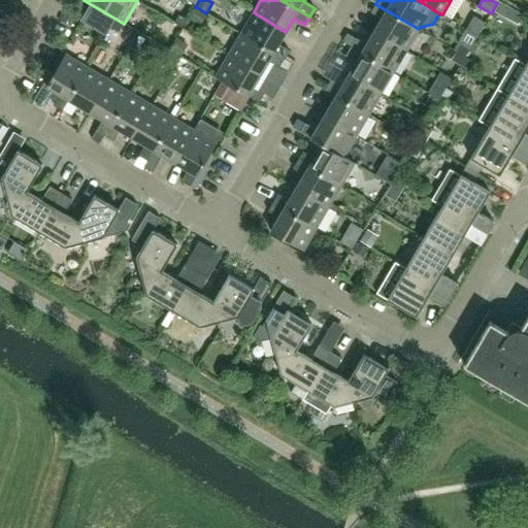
[(520,24),(526,12),(502,0),(499,0),(497,3),(493,10),(520,24)]
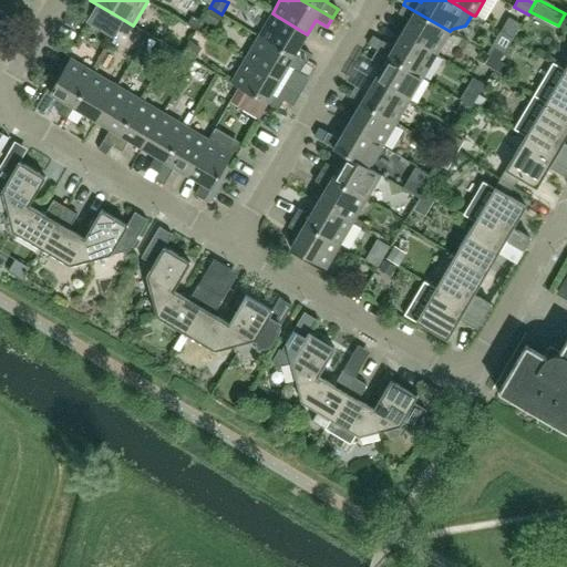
[(436,54),(450,31),(403,4),(399,13),(410,20),(402,34),(436,54)]
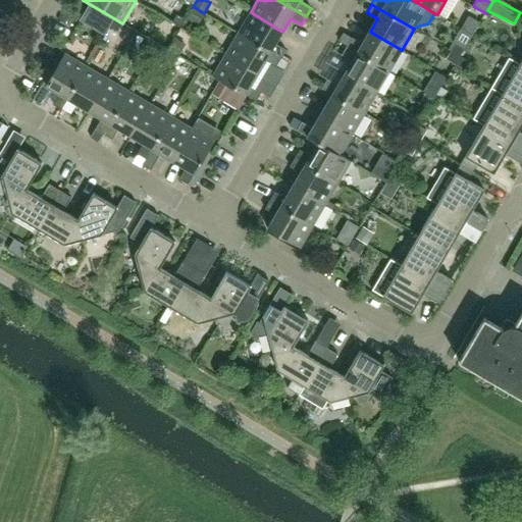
[(195,7),(188,18),(198,23),(204,13),(195,7)]
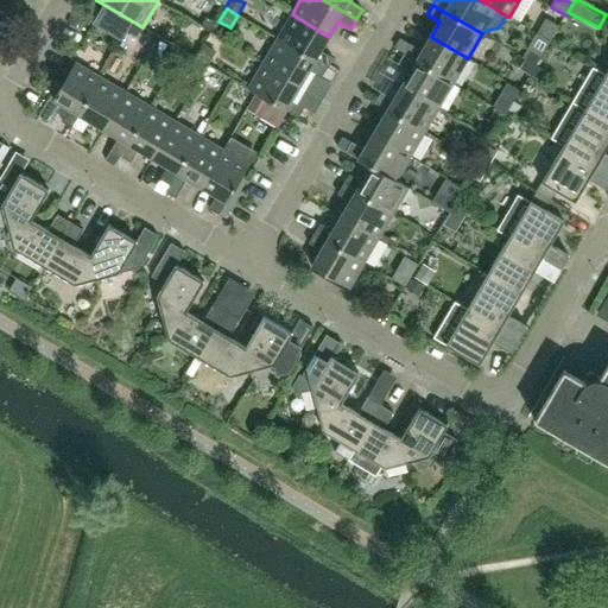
[(321,51),(329,37),(292,14),(278,39),(327,68),(333,58),(321,51)]
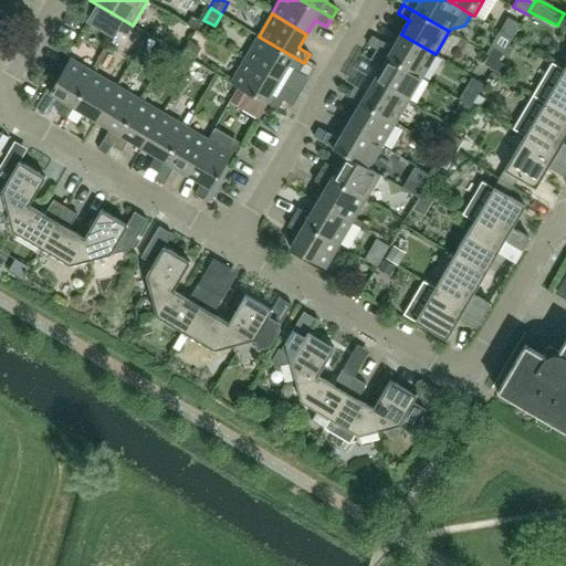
[(116,16),(106,33),(114,38),(124,20),(116,16)]
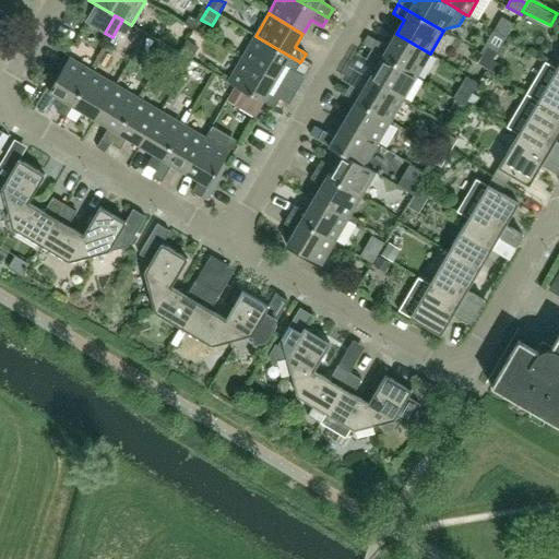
[(494,58),(507,35),(495,28),(482,51),(484,52),(494,58)]
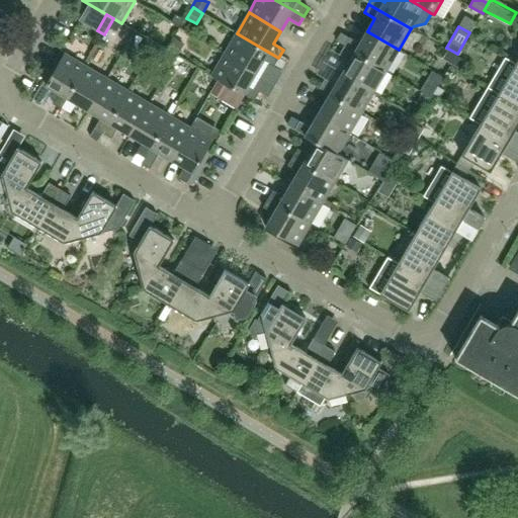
[(399,50),(367,31),(359,44),(349,37),(344,46),(386,71),(399,50)]
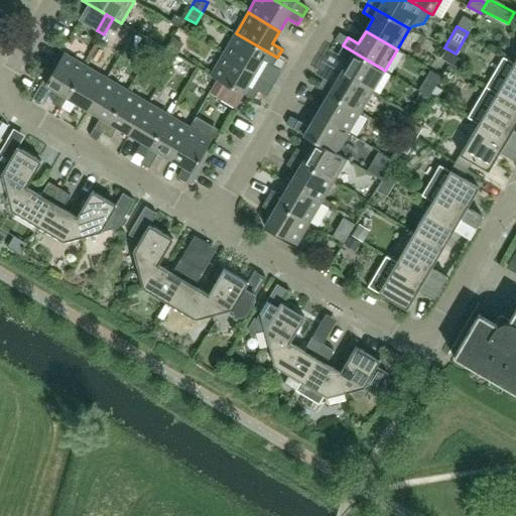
[(277,57),(236,33),(223,53),(255,73),(262,60),(273,67),(277,57)]
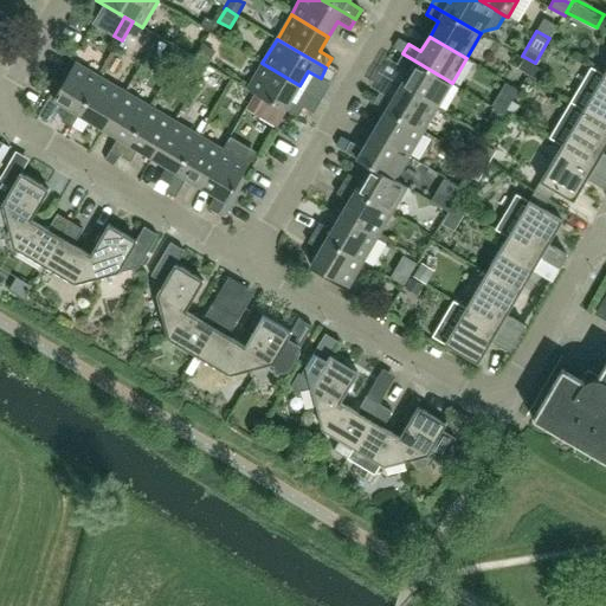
[(205,43),(197,57),(207,63),(216,50),(205,43)]
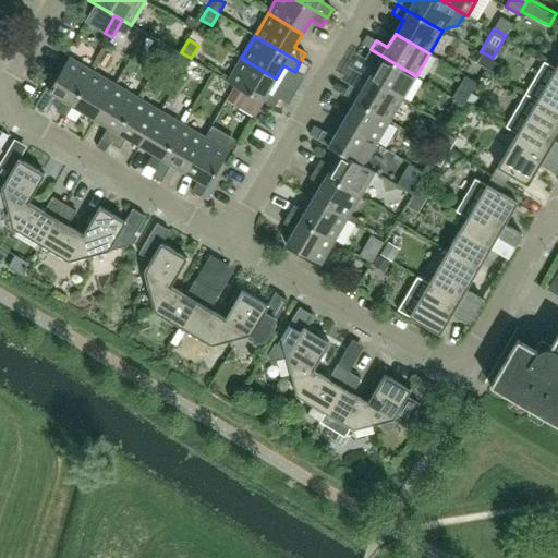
[(169,47),(161,60),(170,64),(177,51),(169,47)]
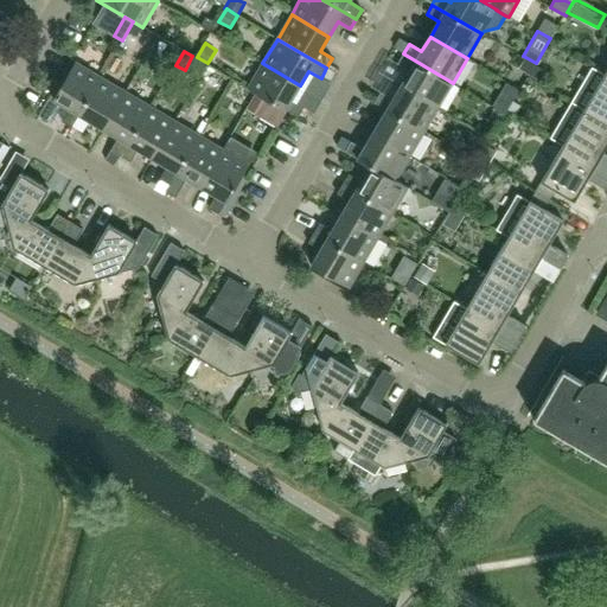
[(439,107),(453,83),(403,53),(397,64),(410,71),(401,85),(439,107)]
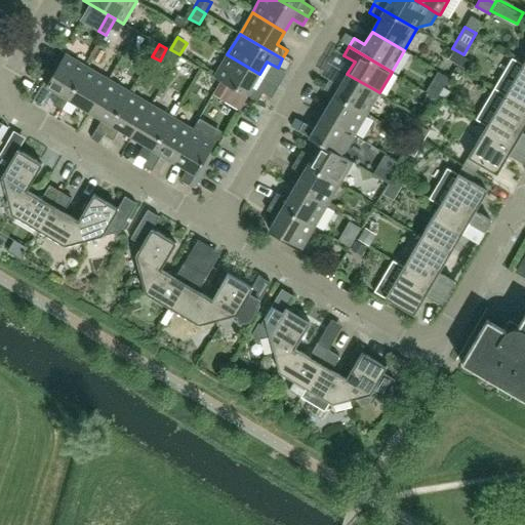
[(449,58),(458,64),(467,69),(473,59),(463,54),(454,49),(449,58)]
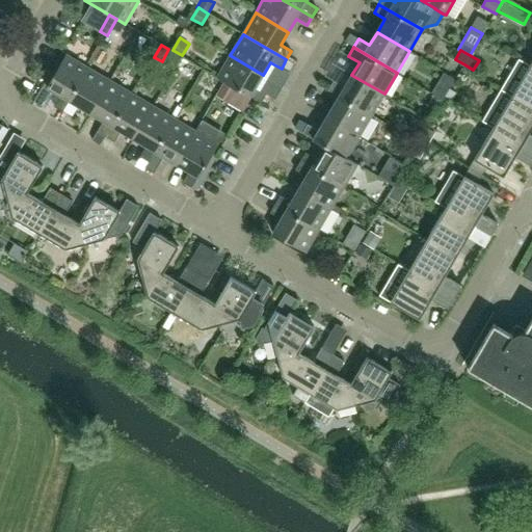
[(62,111),(63,110),(88,69),(67,55),(47,87),(60,96),(54,106),(62,111)]
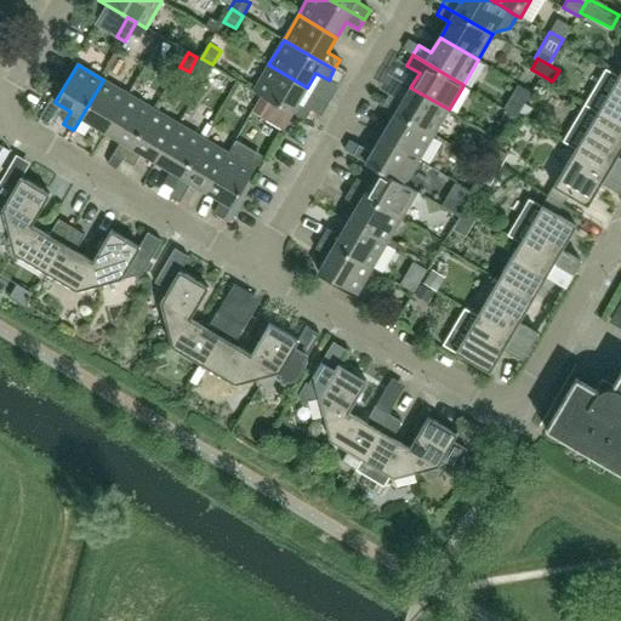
[(298,102),(307,87),(268,64),(254,91),(262,96),(279,106),(291,114),(292,113),(305,120),(311,109),(298,102)]
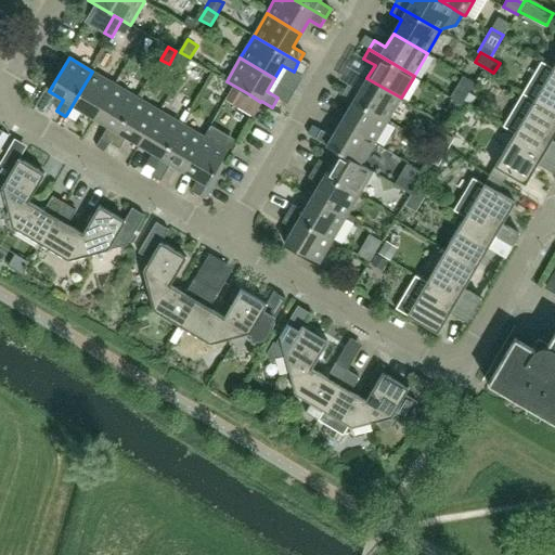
[(554,113),(554,69),(553,68),(541,62),(521,94),(554,113)]
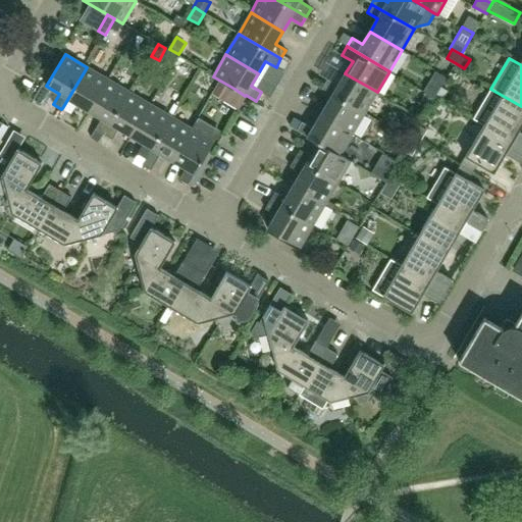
[(89,111),(108,80),(87,67),(62,108),(71,113),(76,104),(89,111)]
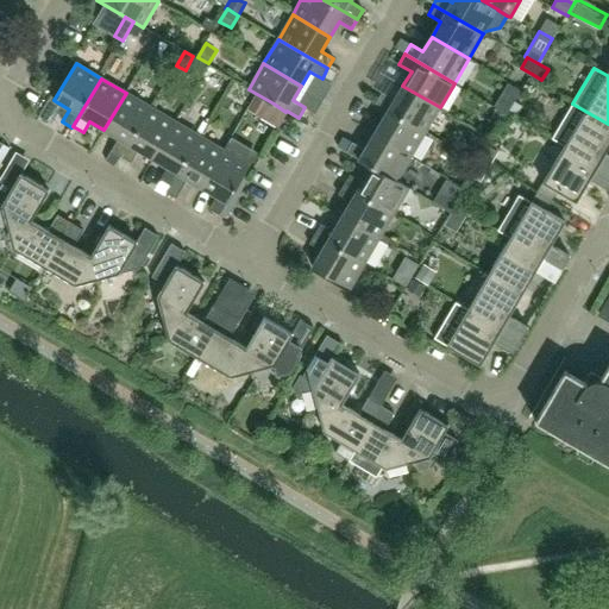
[(509,81),(494,105),(507,112),(522,88),(509,81)]
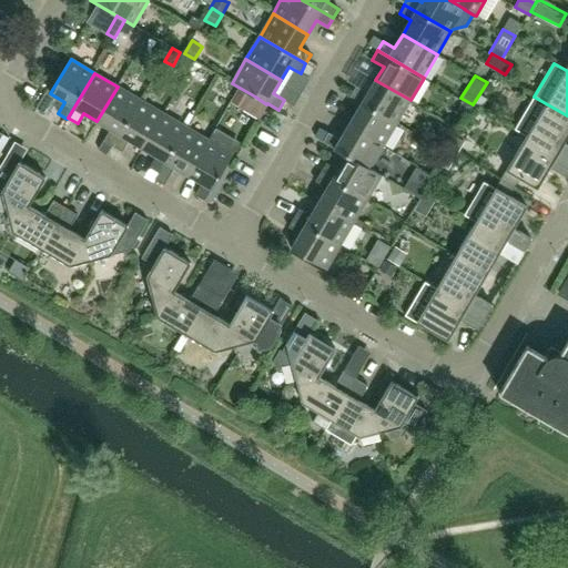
[(411,100),(375,80),(367,93),(356,87),(351,97),(362,103),(397,123),(411,100)]
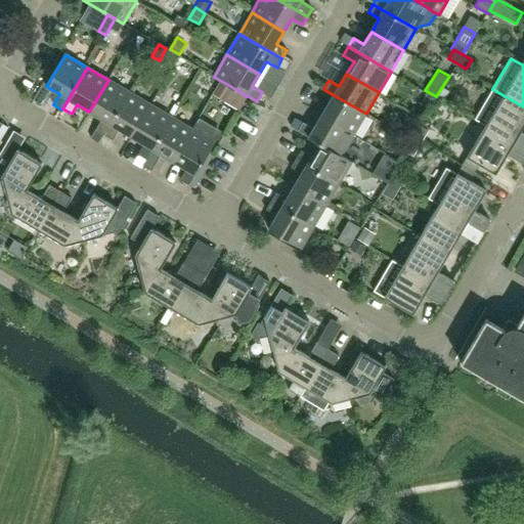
[(104,135),(129,92),(108,80),(89,112),(102,120),(95,130),(104,135)]
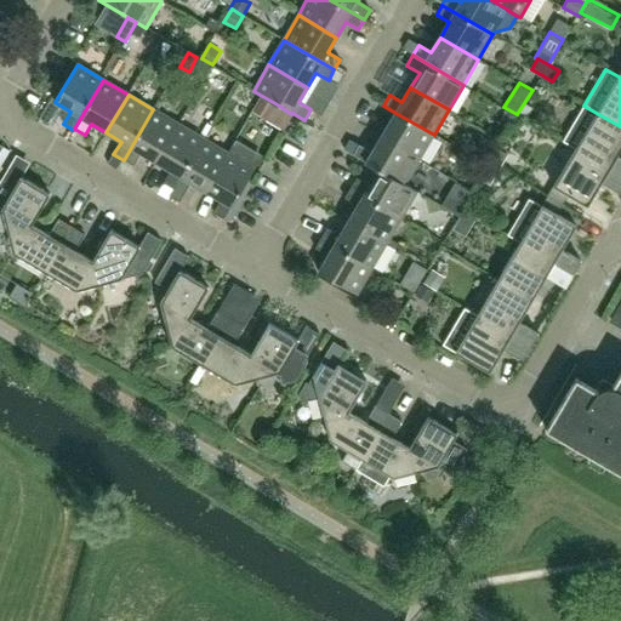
[(262,96),(252,113),(269,123),(279,106),(262,96)]
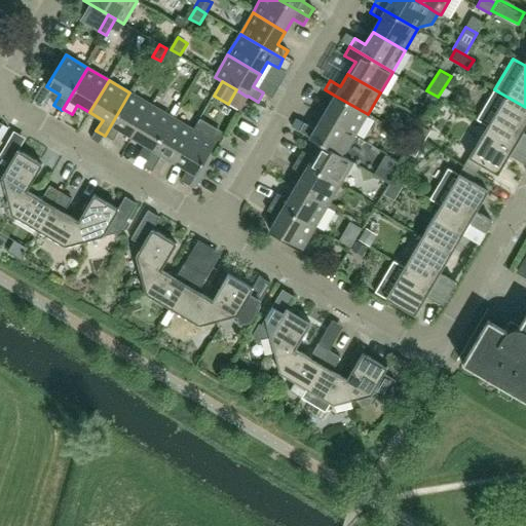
[(525,134),(523,133),(525,126),(525,107),(494,89),(477,120),(487,126),(525,149),(525,134)]
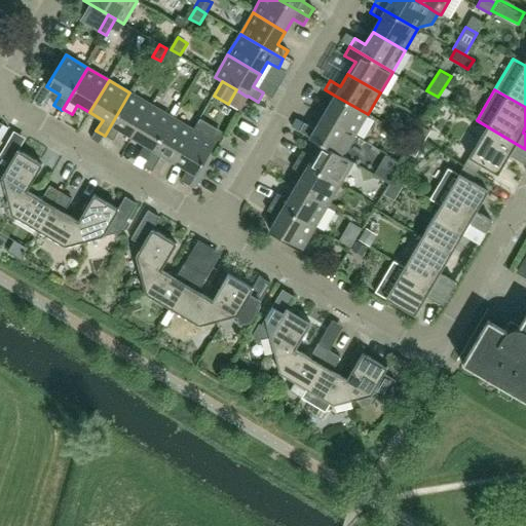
[(133,138),(151,105),(129,92),(105,136),(113,141),(119,129),(133,138)]
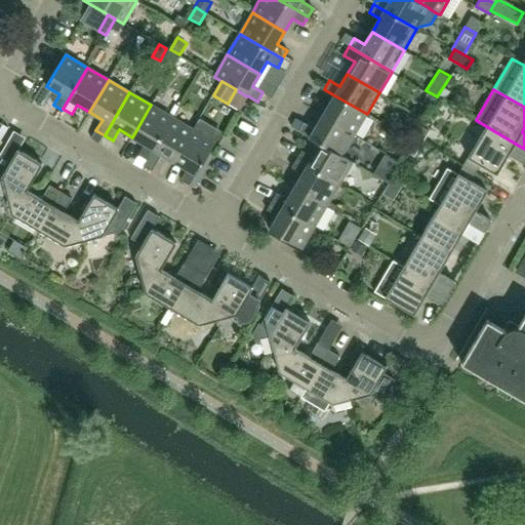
[(355,135),(367,114),(334,95),(322,116),(355,135)]
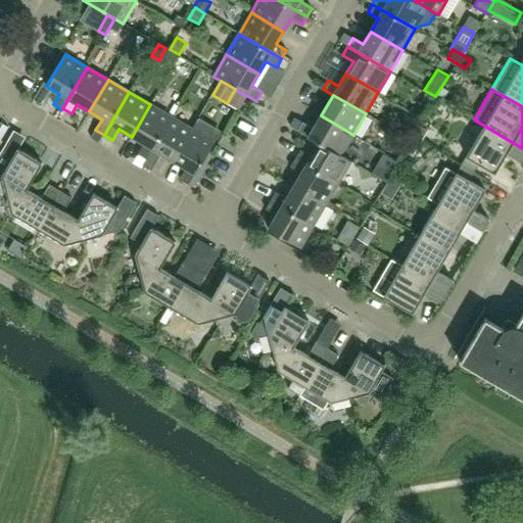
[(146,159),(172,116),(150,104),(132,137),(144,144),(138,154),(146,159)]
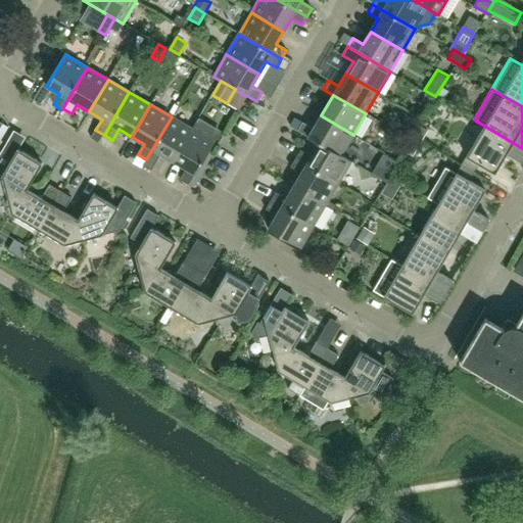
[(353,135),(321,115),(314,128),(302,122),(297,132),(319,144),(319,143),(340,156),(341,155),(353,135)]
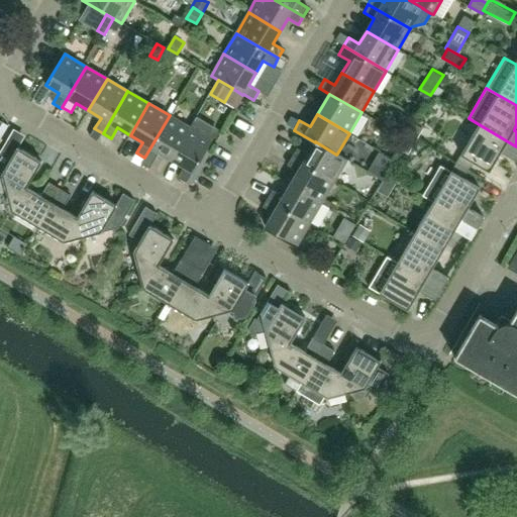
[(172,160),(190,127),(170,115),(144,158),(141,164),(149,169),(160,152),(172,160)]
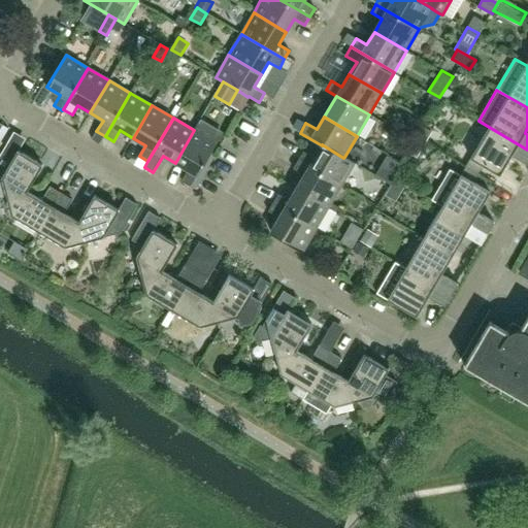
[(197,176),(217,143),(223,132),(201,120),(194,130),(175,163),(188,170),(182,182),(190,187),(196,175),(197,176)]
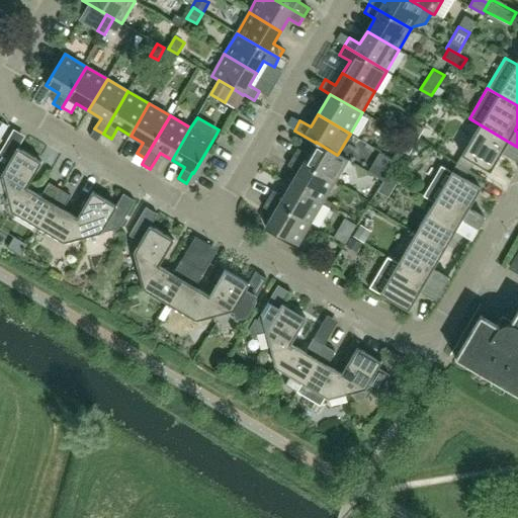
[(517,161),(517,147),(480,124),(461,156),(490,172),(502,153),(517,162),(517,161)]
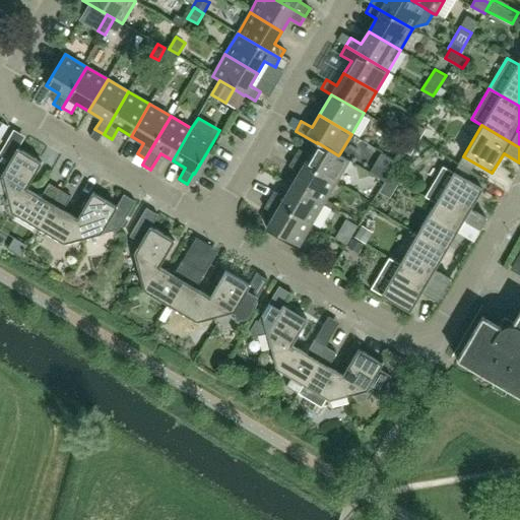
[(349,160),(339,154),(338,155),(317,142),(317,143),(310,154),(300,148),(294,157),(336,183),(349,160)]
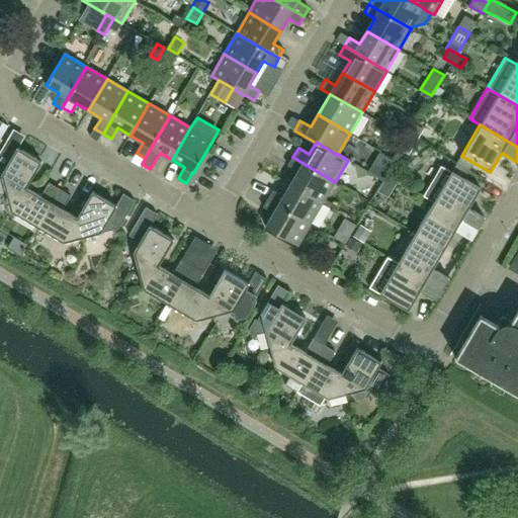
[(26,188),(41,162),(17,148),(12,156),(1,150),(0,152),(0,159),(8,164),(2,174),(6,193),(26,188)]
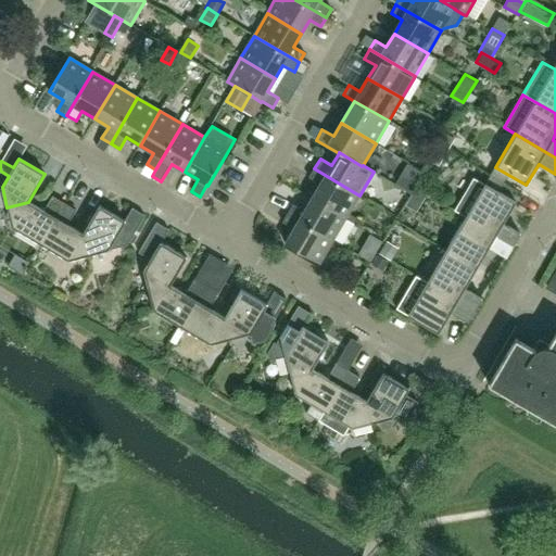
[(408,162),(395,182),(411,192),(425,171),(408,162)]
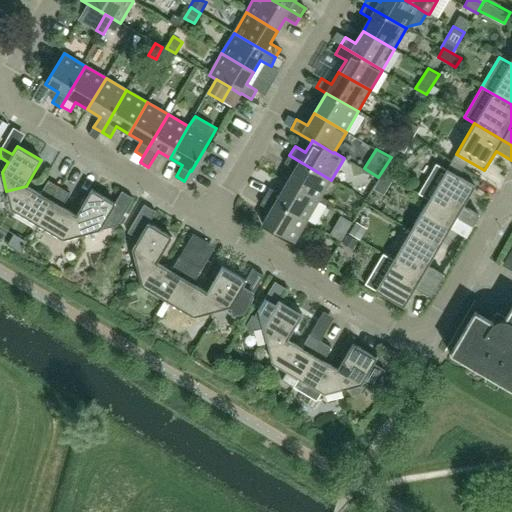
[(319,201),(331,180),(289,155),(284,164),(295,170),(288,182),(319,201)]
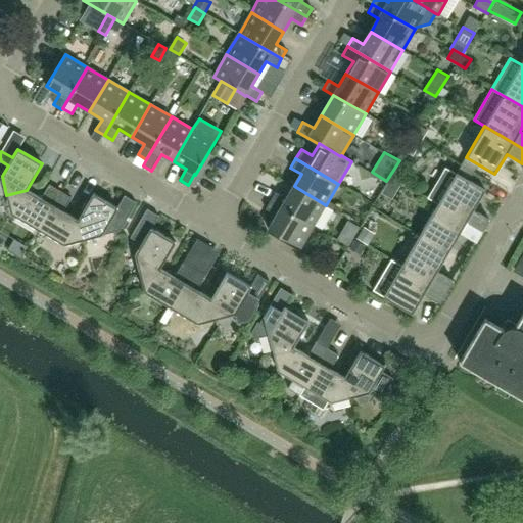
[(456,174),(445,168),(427,198),(438,204),(483,231),(489,220),(473,210),(485,190),(457,174),(456,174)]
